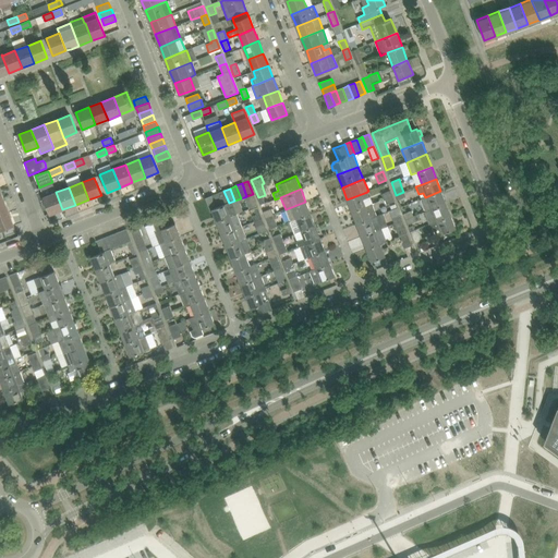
[(238,214),(232,202),(229,203),(223,191),(205,198),(209,209),(211,209),(217,222),(238,214)]
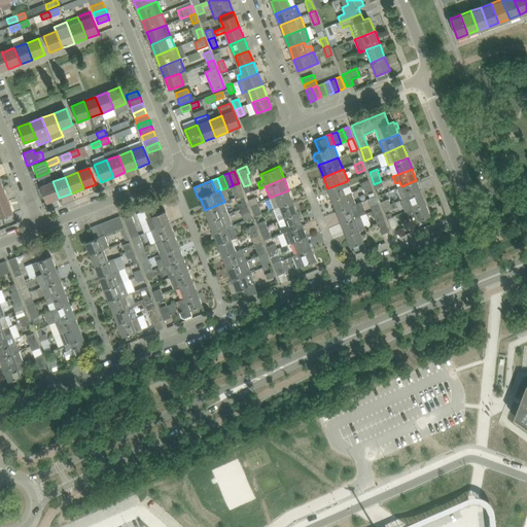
[(416,180),(401,186),(397,188),(401,200),(421,192),(416,180)]
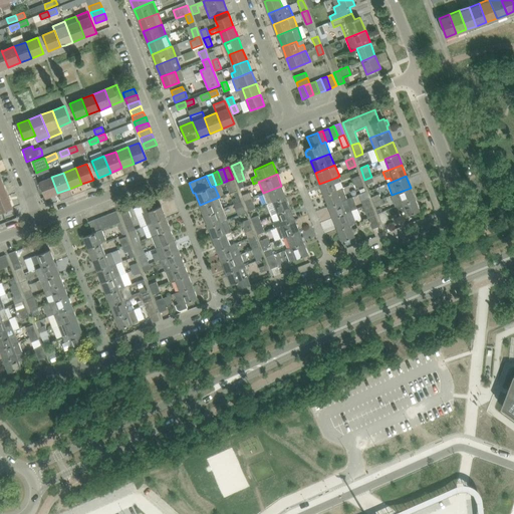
[(57,193),(51,177),(39,182),(46,198),(57,193)]
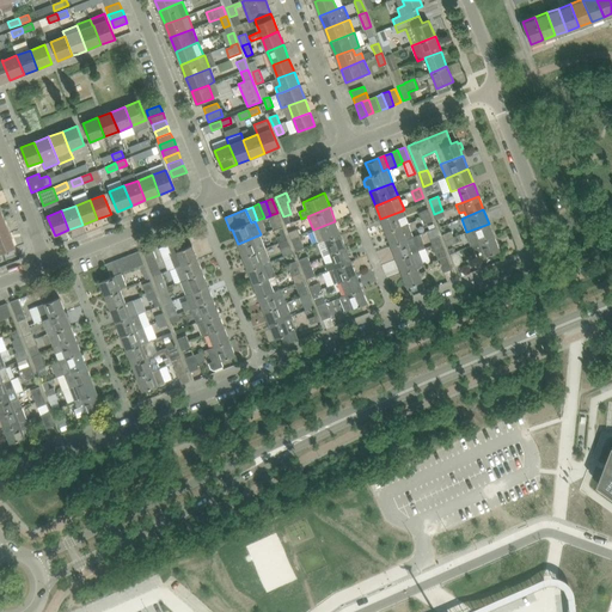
[(401,226),(398,219),(405,216),(403,210),(380,219),(386,232),(401,226)]
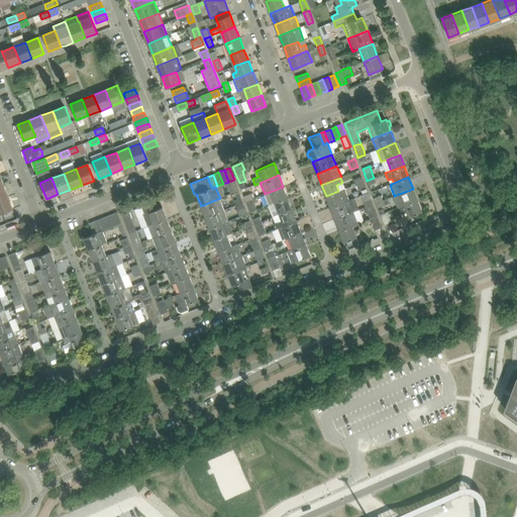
[(235,183),(227,186),(231,194),(238,191),(235,183)]
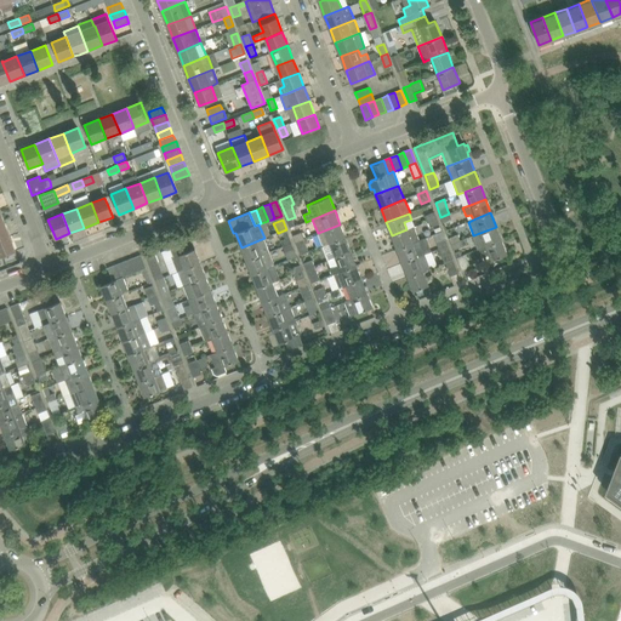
[(0,240),(10,237),(5,223),(0,224),(0,240)]
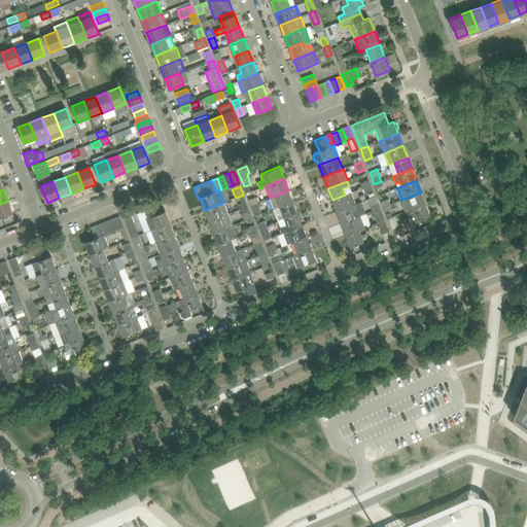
[(293,202),(288,190),(270,198),(274,209),(293,202)]
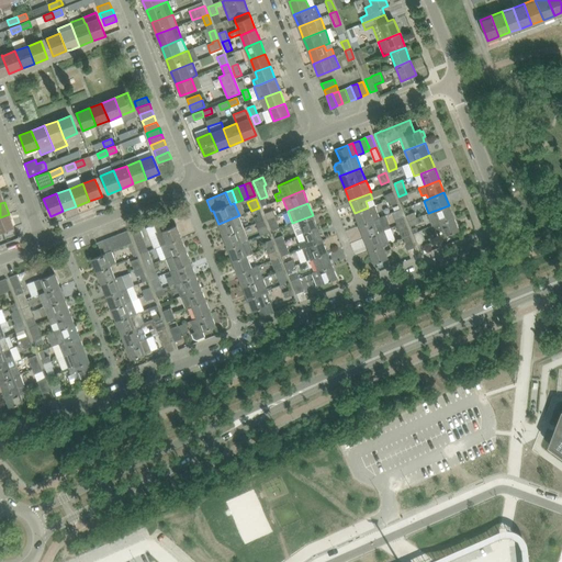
[(375,205),(368,209),(368,208),(355,213),(359,226),(380,217),(379,217),(380,216),(375,205)]
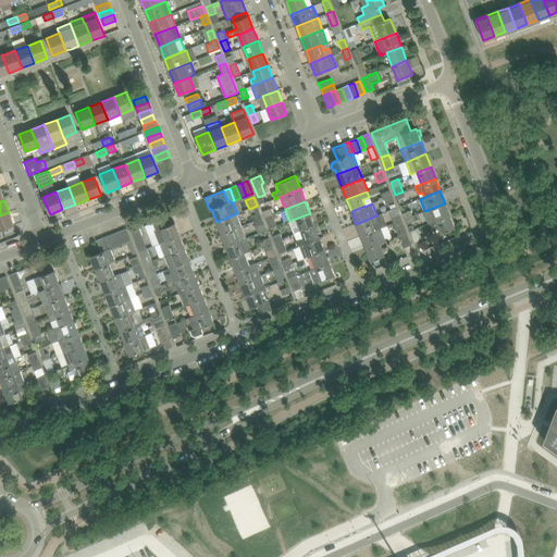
[(449,215),(445,203),(424,211),(423,211),(428,224),(435,221),(449,215)]
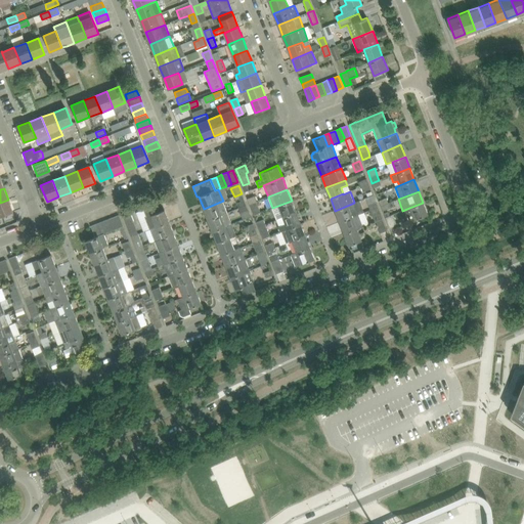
[(246,206),(244,201),(242,194),(235,198),(236,201),(239,199),(241,202),(236,203),(238,208),(246,206)]
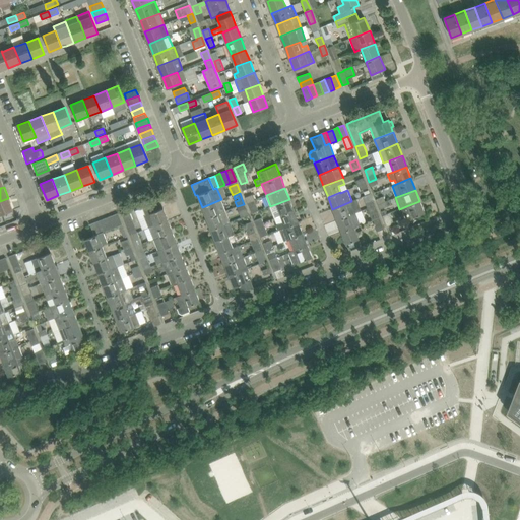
[(0,214),(13,210),(8,198),(0,201),(0,214)]
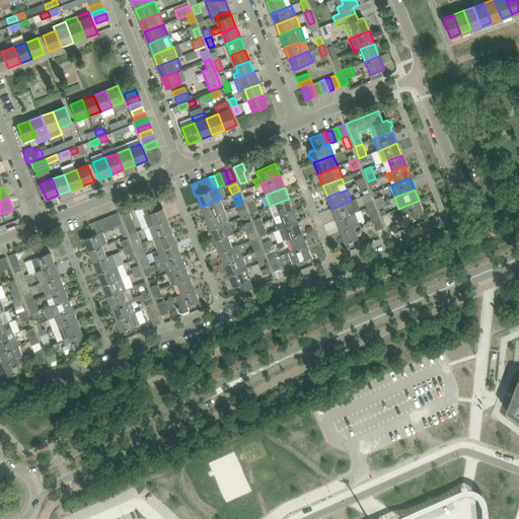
[(225,211),(221,199),(202,207),(206,218),(225,211)]
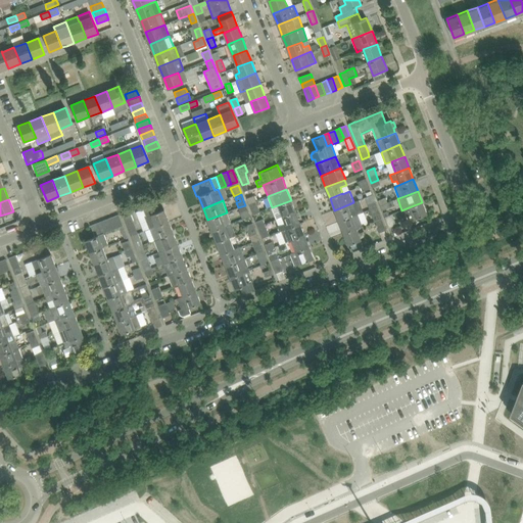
[(295,211),(291,200),(272,207),(277,220),(282,218),(295,211)]
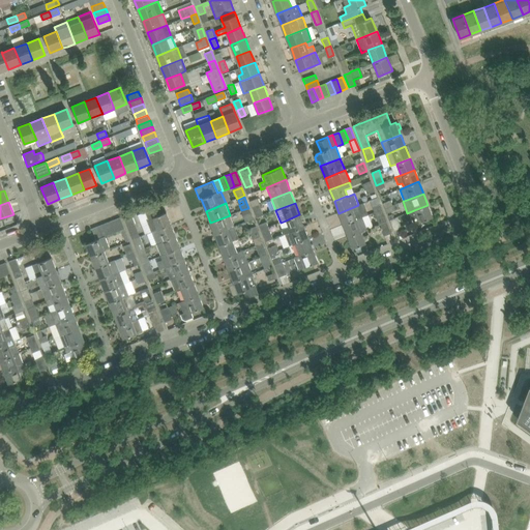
[(399,203),(392,206),(392,205),(385,208),(387,213),(401,208),(399,203)]
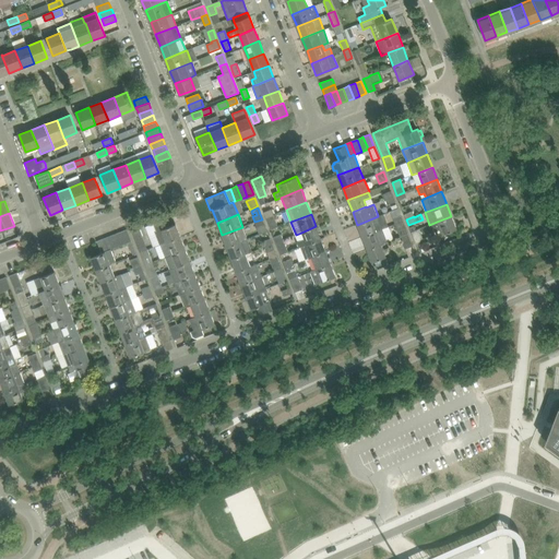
[(363,237),(382,229),(378,217),(378,216),(357,225),(363,237)]
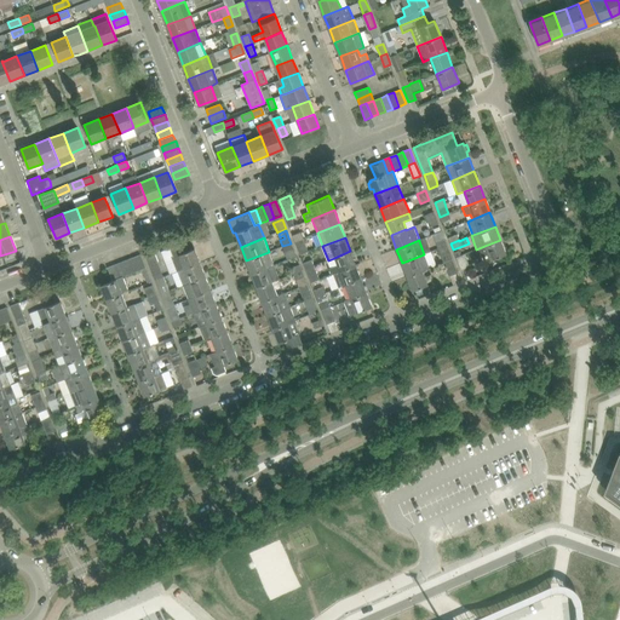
[(506,254),(500,240),(484,246),(491,260),(506,254)]
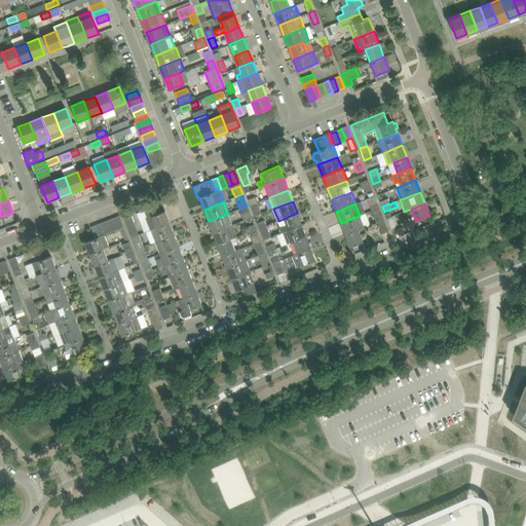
[(171,223),(165,211),(160,213),(157,205),(145,210),(147,217),(146,218),(151,230),(171,223)]
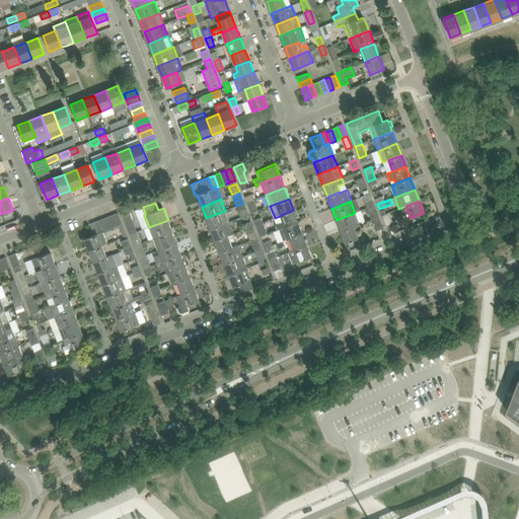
[(127,209),(121,212),(125,221),(128,228),(135,225),(132,218),(128,209),(127,209)]
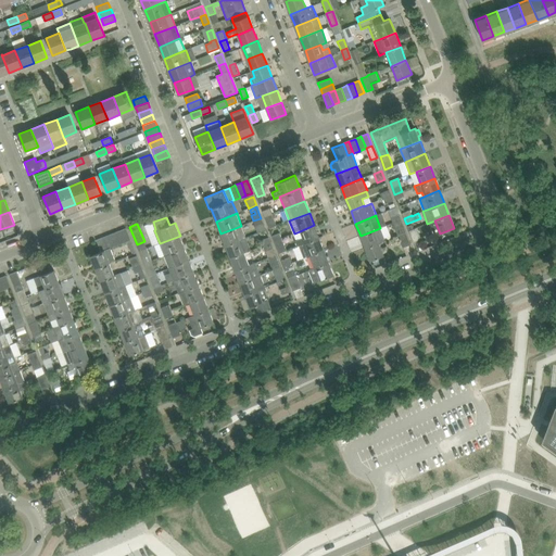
[(319,238),(314,225),(300,231),(302,237),(294,240),(297,247),(299,245),(319,238)]
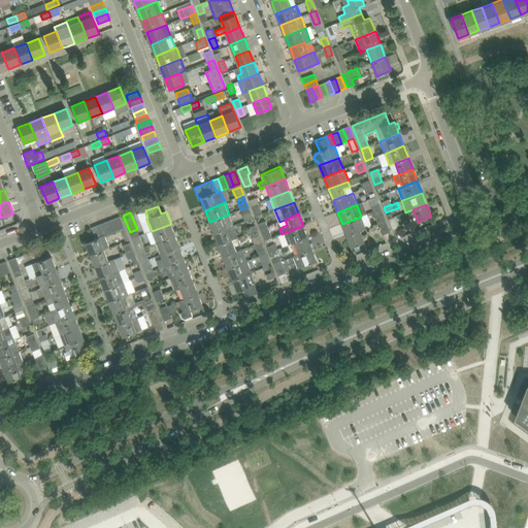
[(215,233),(233,226),(232,225),(233,224),(229,215),(209,222),(215,233)]
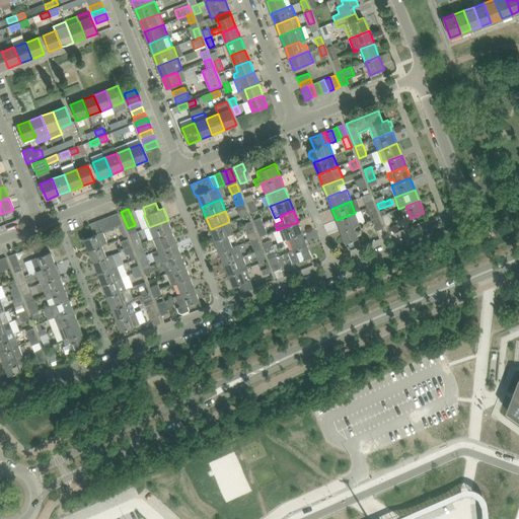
[(123,224),(118,213),(113,215),(117,226),(123,224)]
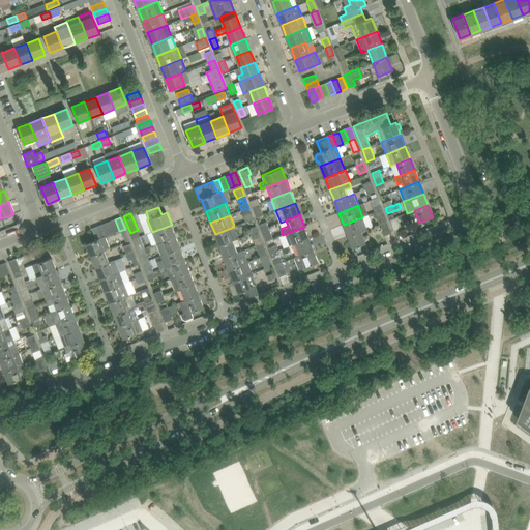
[(367,229),(362,217),(344,225),(348,236),(361,232),(361,231),(367,229)]
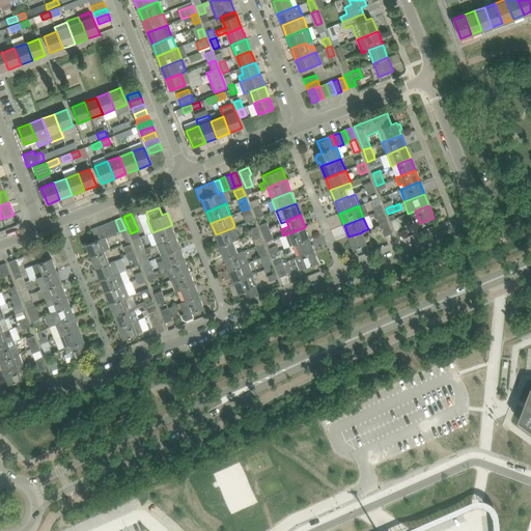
[(402,229),(399,220),(398,218),(395,219),(390,221),(394,232),(402,229)]
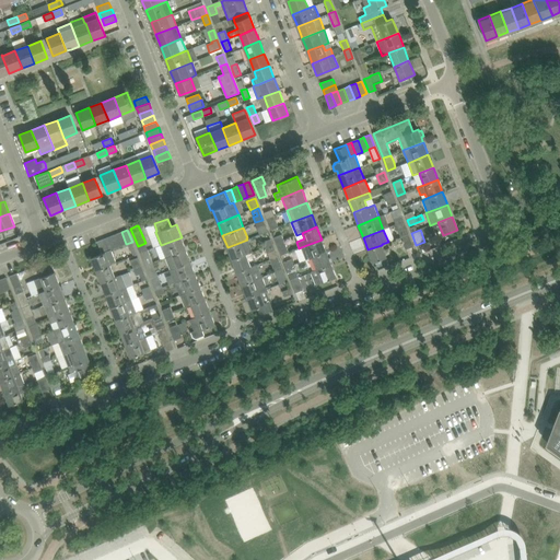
[(126,244),(121,232),(115,234),(120,246),(126,244)]
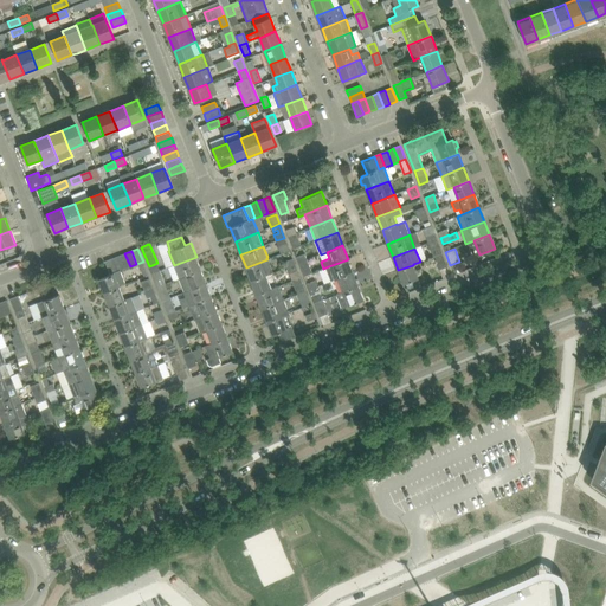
[(130,266),(124,253),(118,256),(123,269),(130,266)]
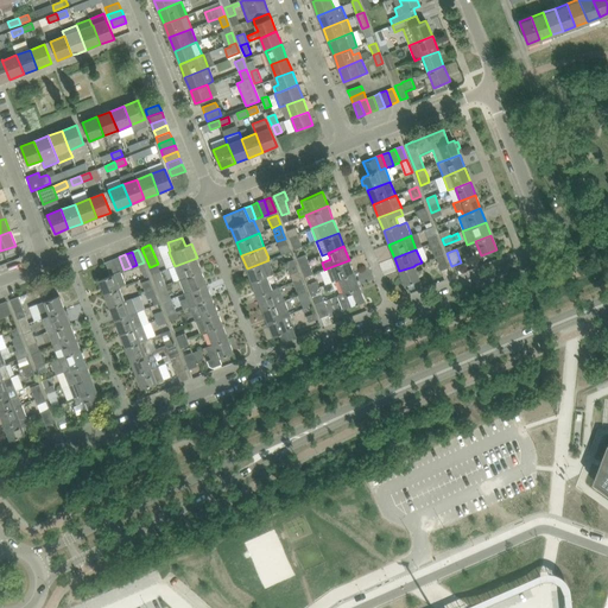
[(449,267),(444,257),(443,254),(435,258),(439,271),(449,267)]
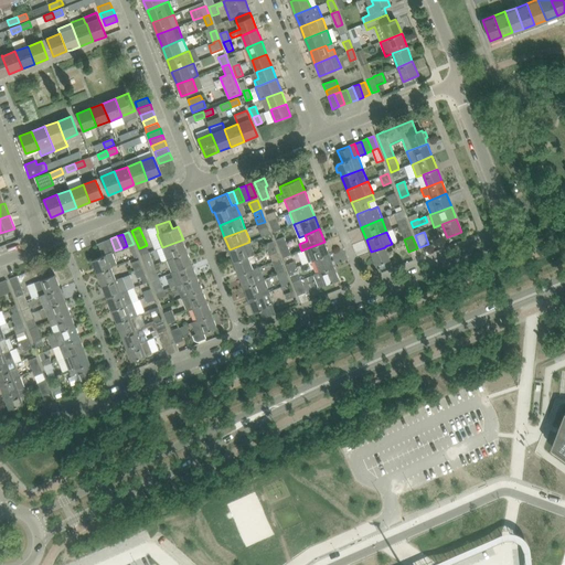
[(115,251),(110,238),(104,241),(109,254),(113,252),(115,251)]
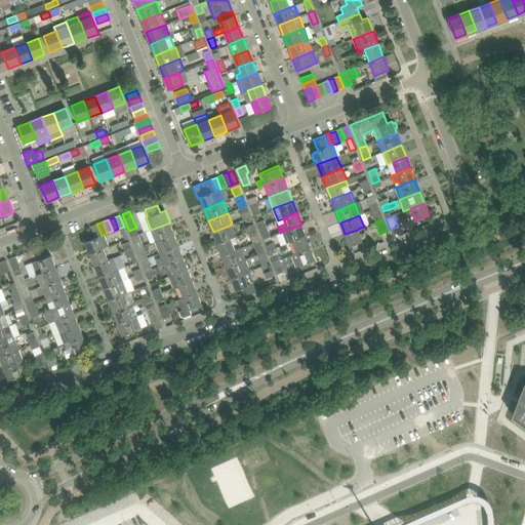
[(155,242),(174,234),(170,223),(151,230),(155,242)]
